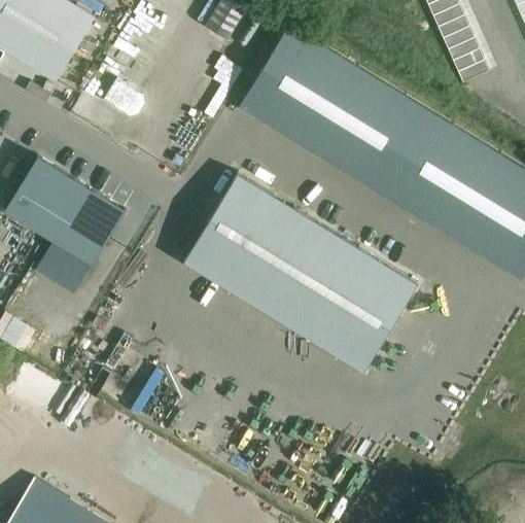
[(93,18),(63,0),(0,0),(0,49),(54,83),(93,18)]
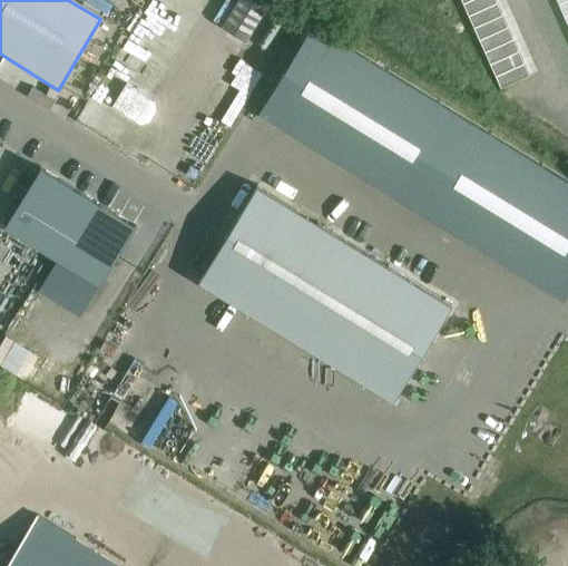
[(237,0),(219,29),(244,44),(267,7),(255,0),(237,0)]
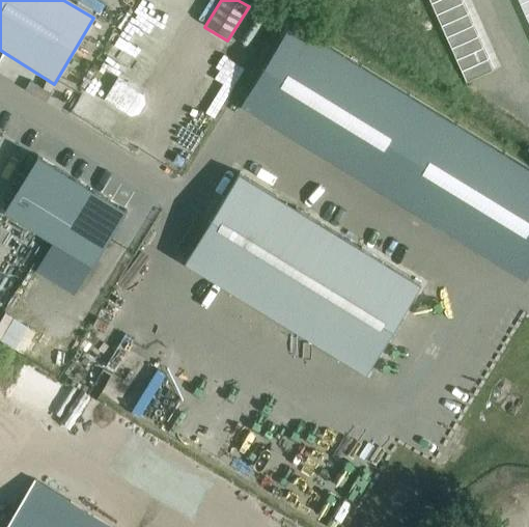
[(453,0),(427,0),(467,87),(489,78),(453,0)]
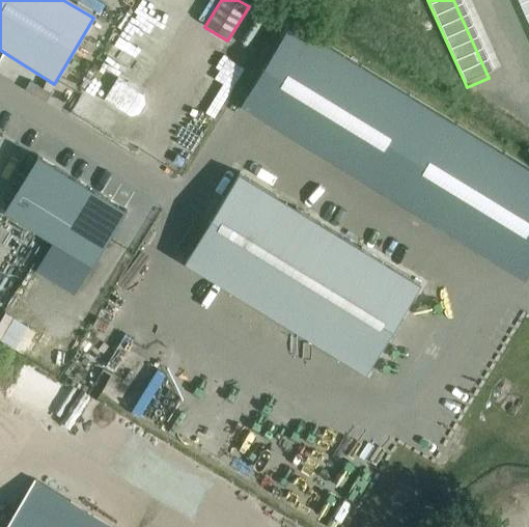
[(528,0),(514,0),(528,32),(528,0)]
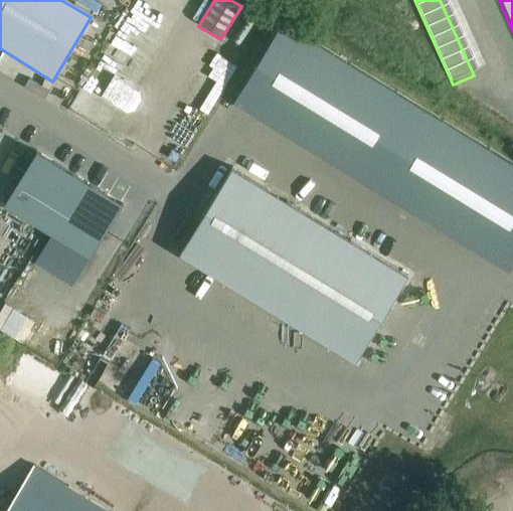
[(376,181),(417,112),(280,29),(238,98),(376,181)]
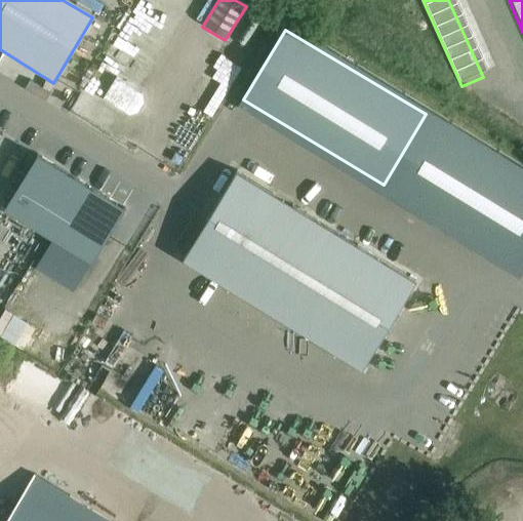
[(114,81),(101,104),(127,119),(136,117),(142,107),(141,97),(114,81)]
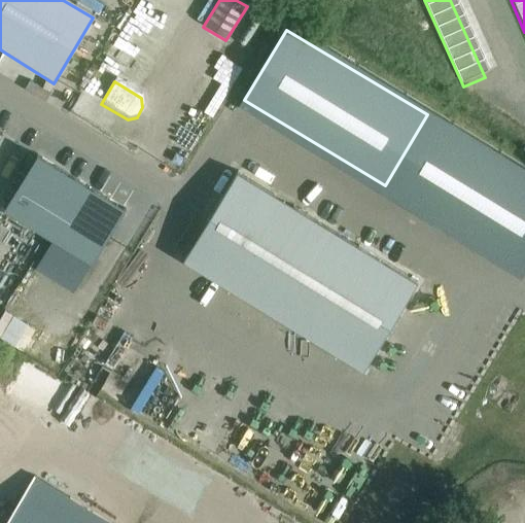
[(65,109),(100,132),(113,111),(78,89),(65,109)]
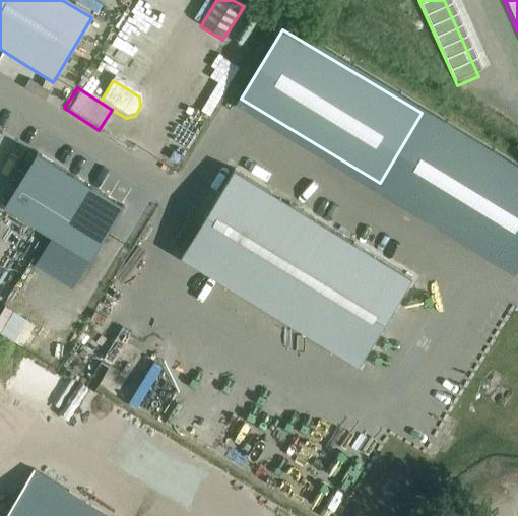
[(62,116),(66,106),(49,99),(44,109),(62,116)]
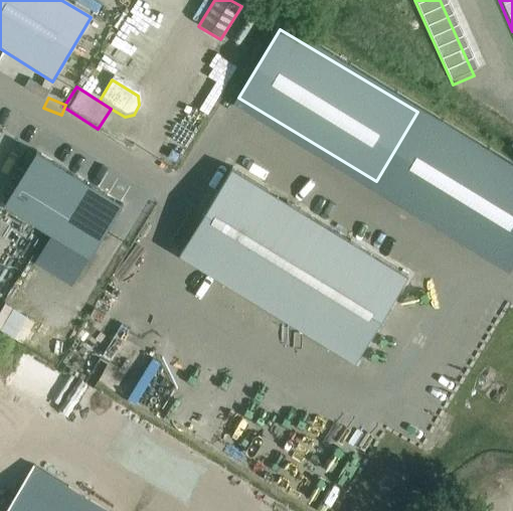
[(121,209),(35,156),(3,207),(89,261),(121,209)]
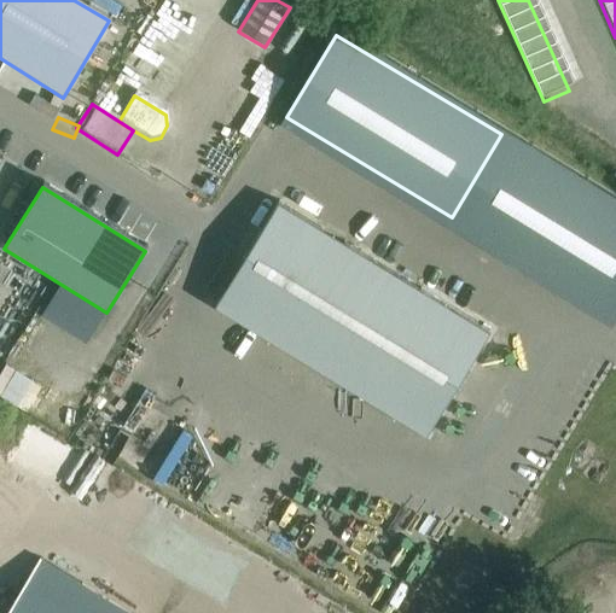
[(426,437),(489,334),(278,205),(215,308),(426,437)]
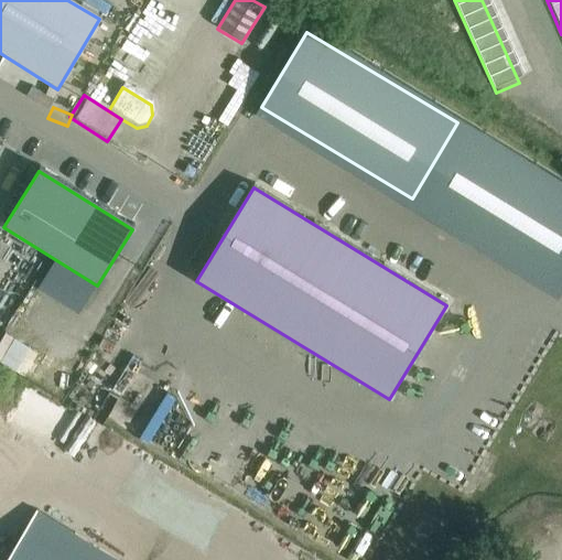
[(58,559),(21,537),(7,559),(58,559)]
